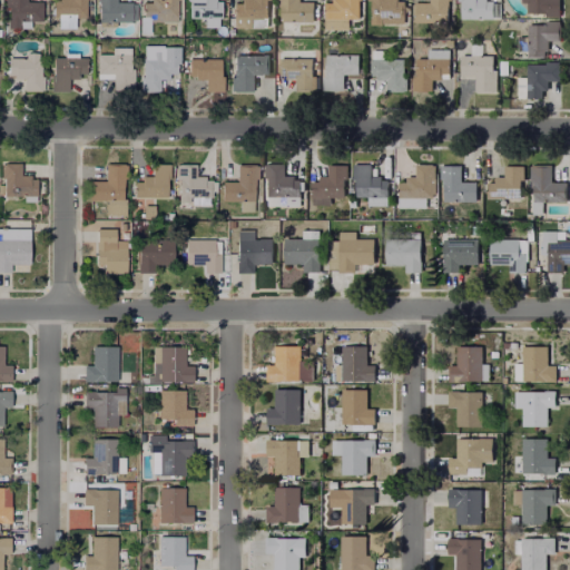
[(42,0),(42,17),(22,17),(22,26),(9,26),(9,6),(6,6),(6,0),(42,0)]
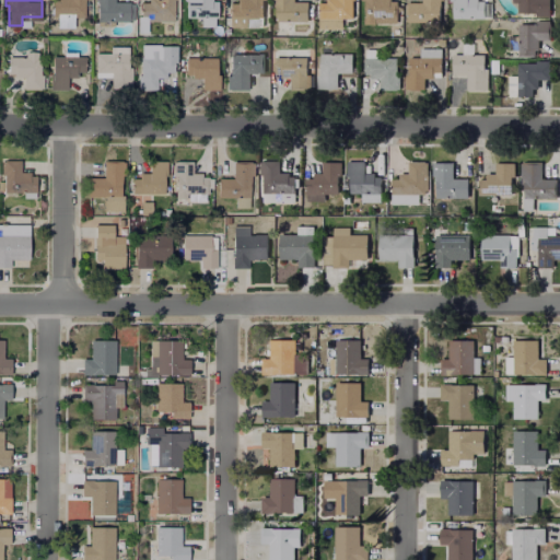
[(84,0),(84,14),(54,14),(54,0),(84,0)]
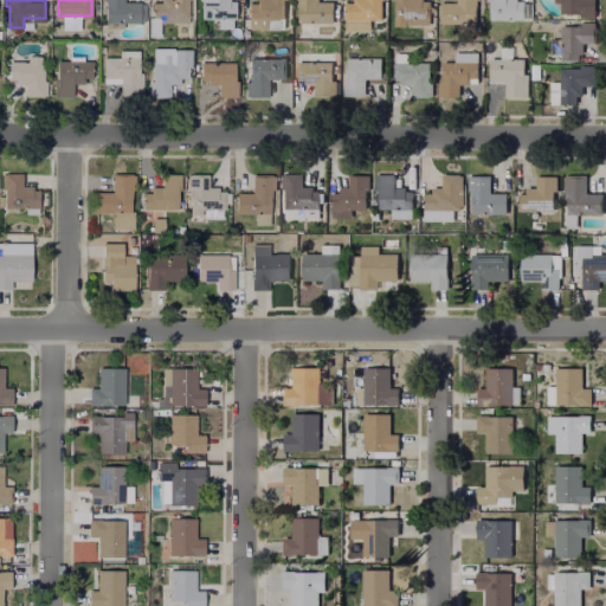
[(140,0),(140,21),(123,20),(123,27),(105,27),(105,0),(140,0)]
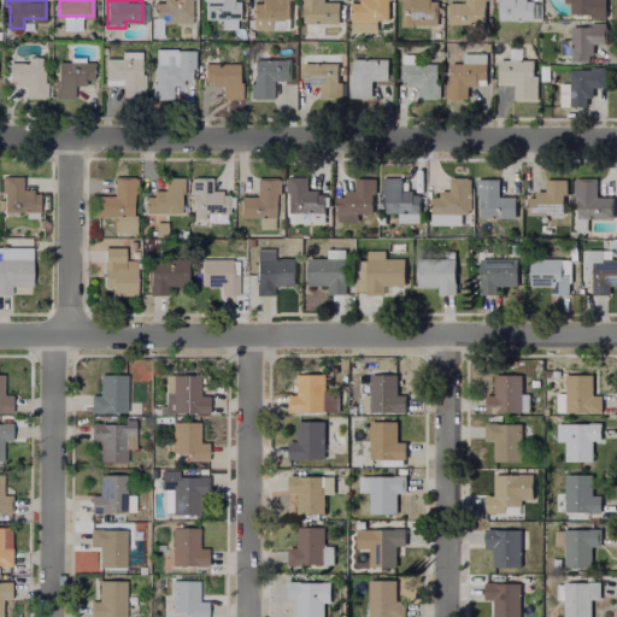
[(193,0),(193,22),(163,22),(163,34),(152,34),(152,17),(156,17),(156,1),(164,1),(164,0),(193,0)]
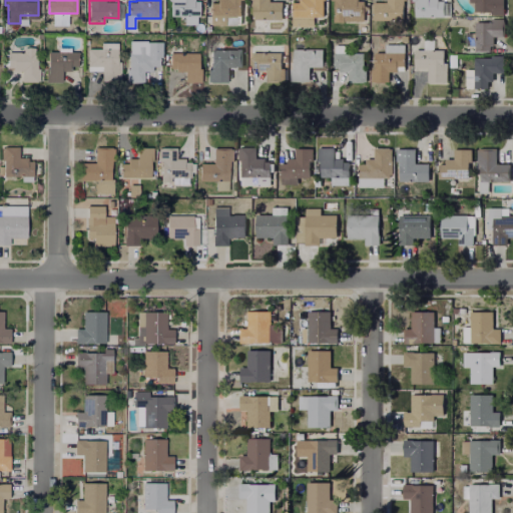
[(199,0),(199,15),(197,14),(197,23),(184,23),(184,15),(171,15),(171,0),(199,0)]
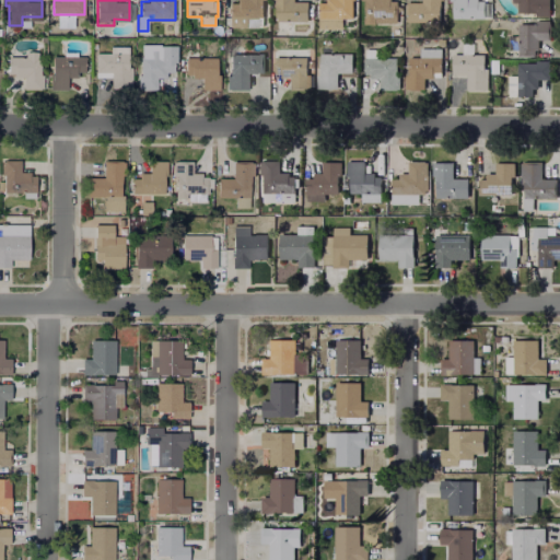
[(264,0),(264,25),(230,24),(230,2),(237,2),(237,0),(264,0)]
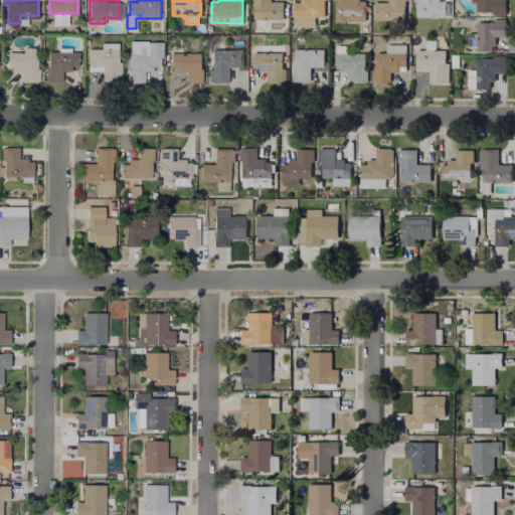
[(283,1),(283,19),(267,19),(267,31),(252,31),(252,0),(270,0),(270,1),(283,1)]
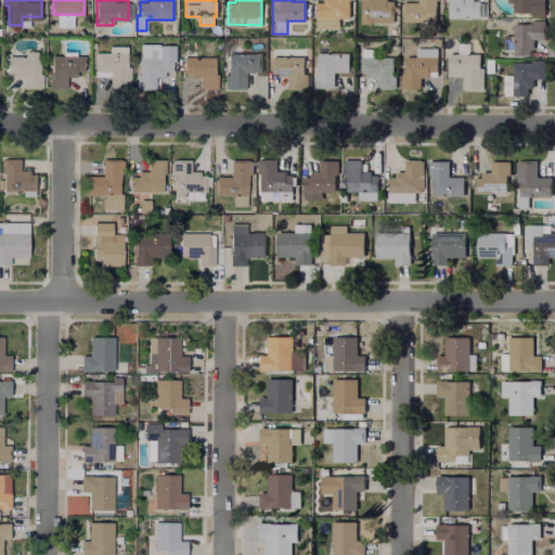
[(349,0),(349,17),(339,17),(339,28),(315,28),(317,2),(324,2),(324,0),(349,0)]
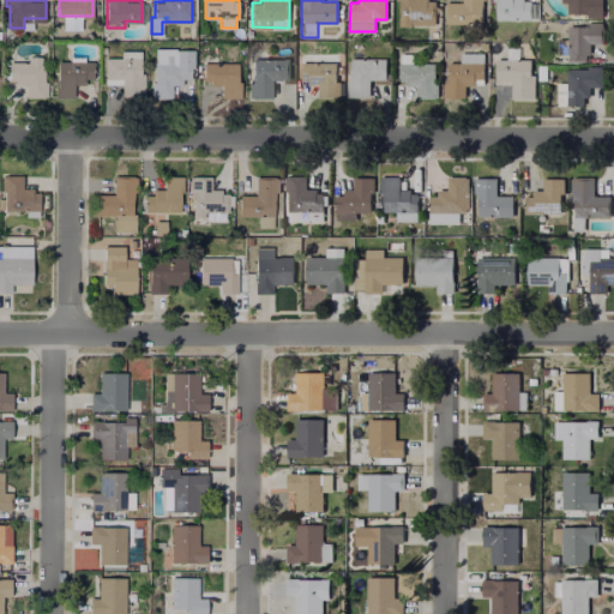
[(434,0),(434,24),(401,24),(401,0),(434,0)]
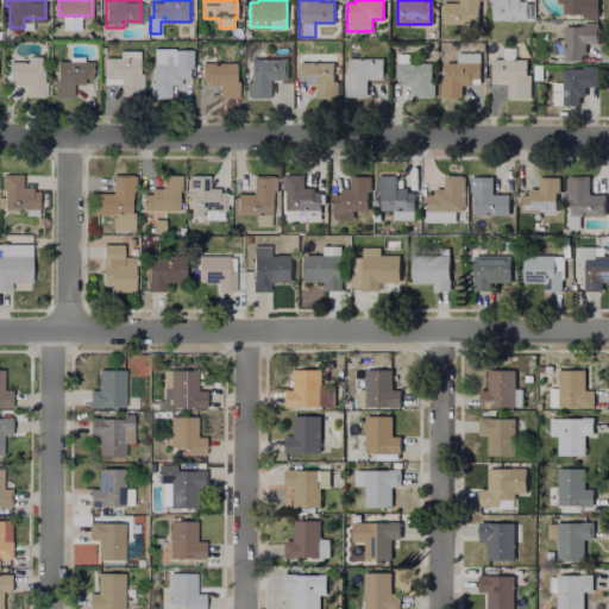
[(479,0),(479,24),(443,23),(443,2),(459,2),(459,0),(479,0)]
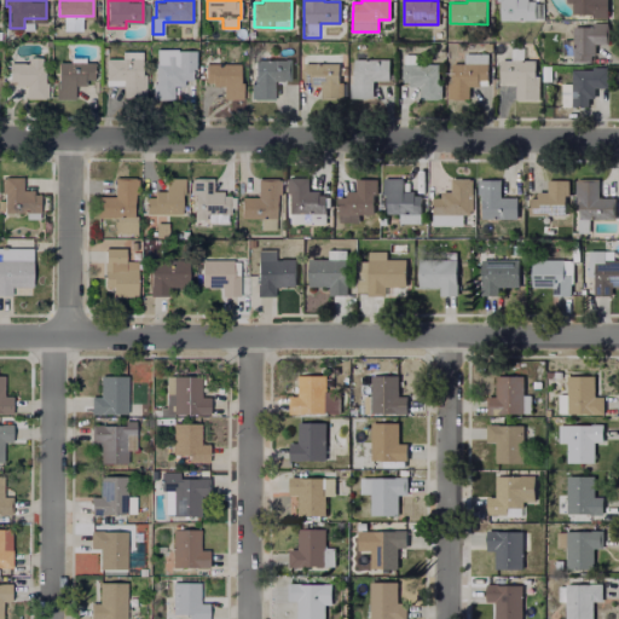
[(538,3),(538,17),(536,17),(536,21),(501,19),(501,0),(528,0),(528,1),(536,1),(538,3)]
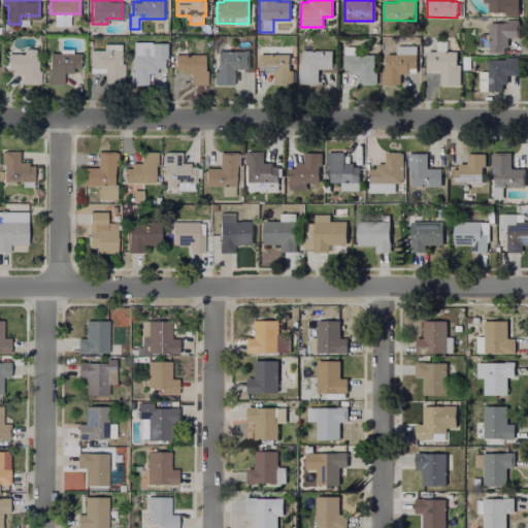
[(519,0),(519,14),(506,14),(506,11),(489,10),(489,2),(484,2),(484,0),(519,0)]
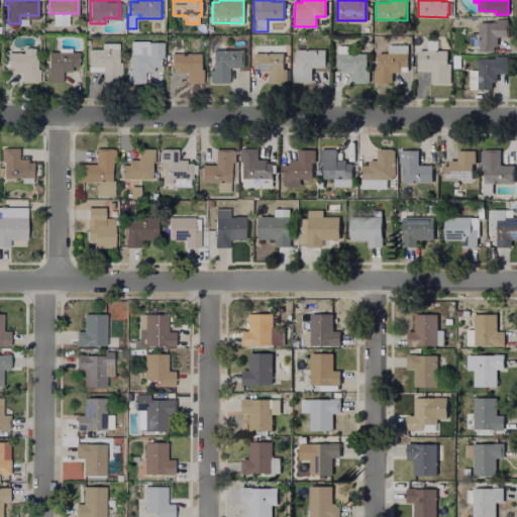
[(509,21),(509,35),(498,35),(498,45),(479,44),(479,21),(509,21)]
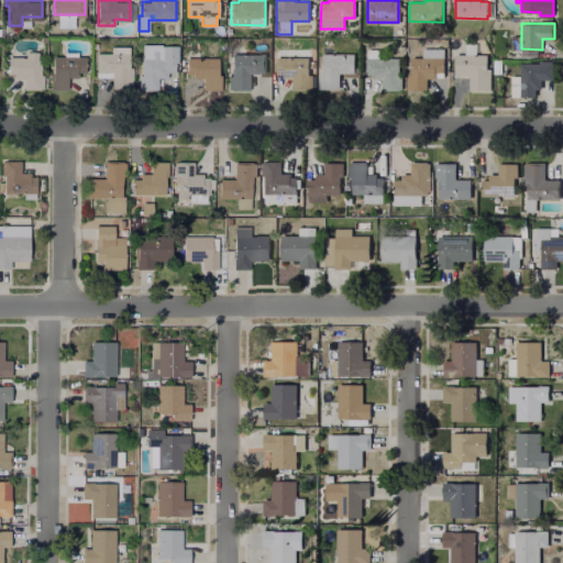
[(129,45),(129,53),(132,53),(132,85),(112,85),(112,77),(97,77),(97,52),(111,52),(111,45),(129,45)]
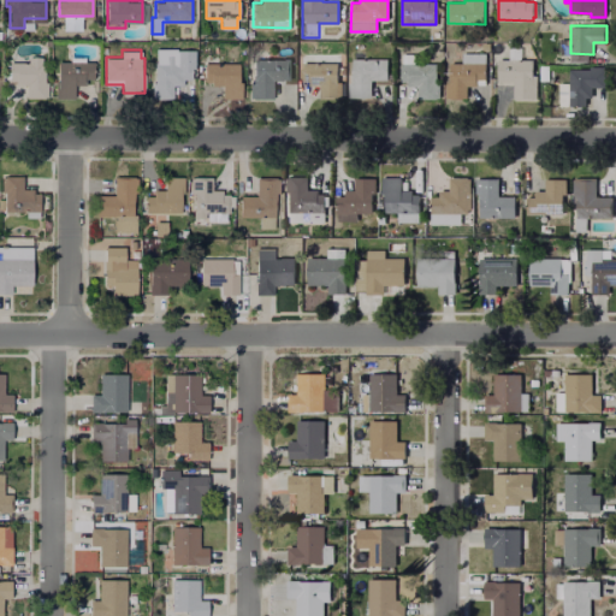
[(195,49),(194,83),(173,83),(173,96),(152,96),(152,81),(155,81),(155,61),(166,61),(166,54),(172,54),(172,49),(195,49)]
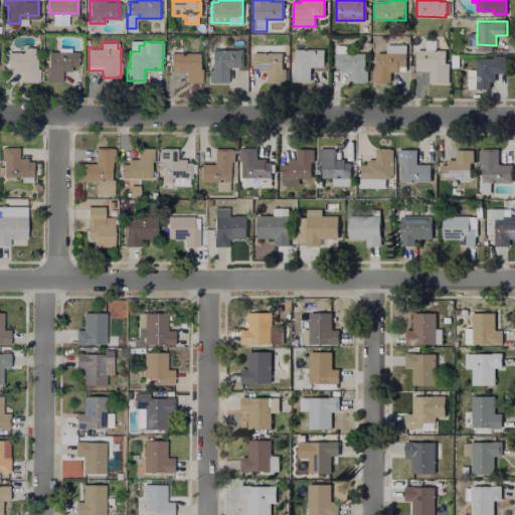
[(242,48),(242,67),(228,66),(228,81),(209,81),(209,68),(212,68),(212,41),(225,41),(225,48),(242,48)]
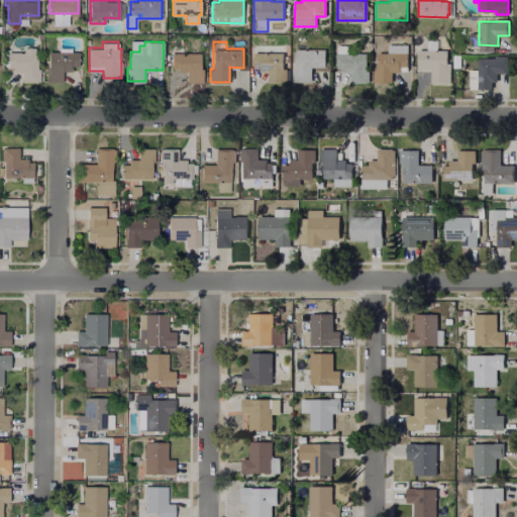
[(325,49),(325,67),(311,67),(311,81),(292,81),(292,70),(295,70),(296,42),(306,42),(306,49),(325,49)]
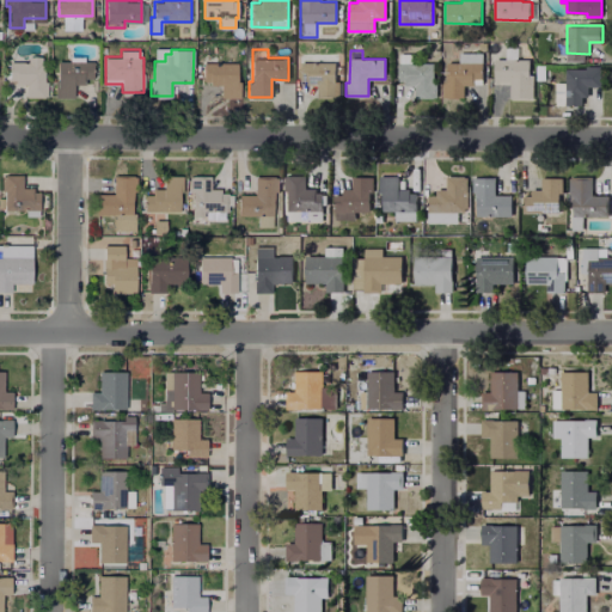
[(482,51),(482,83),(464,83),(464,97),(444,97),(444,81),(447,81),(447,62),(459,62),(459,51),(482,51)]
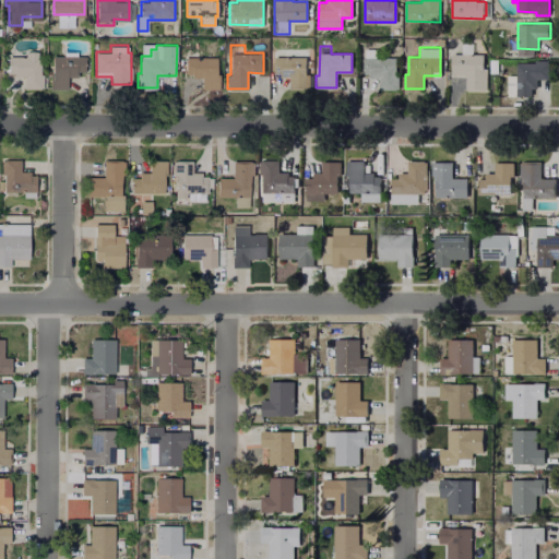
[(396,57),(396,90),(380,88),(380,78),(370,78),(370,73),(365,73),(365,48),(379,48),(379,57),(396,57)]
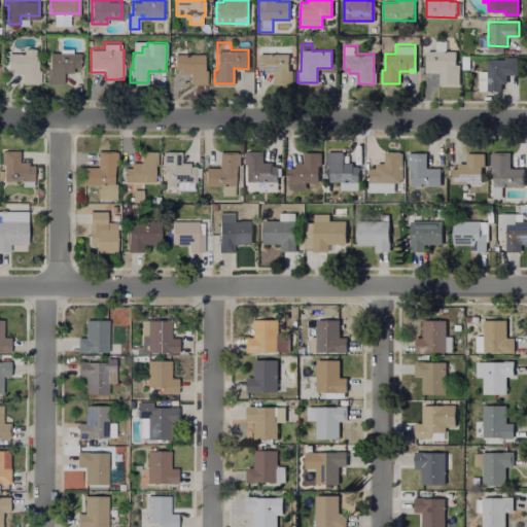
[(36,47),(36,57),(38,57),(38,69),(41,69),(40,82),(23,82),(23,71),(13,71),(13,68),(8,68),(8,66),(4,66),(4,54),(8,54),(24,51),(24,47),(36,47)]
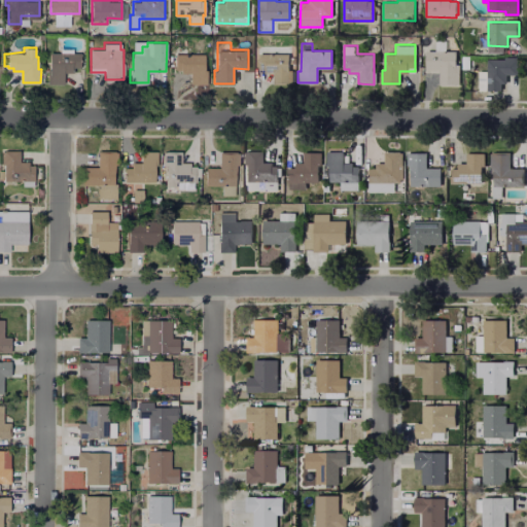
[(80,53),(80,71),(63,71),(63,82),(47,82),(48,69),(50,69),(50,51),(60,51),(60,47),(73,47),(73,53),(80,53)]
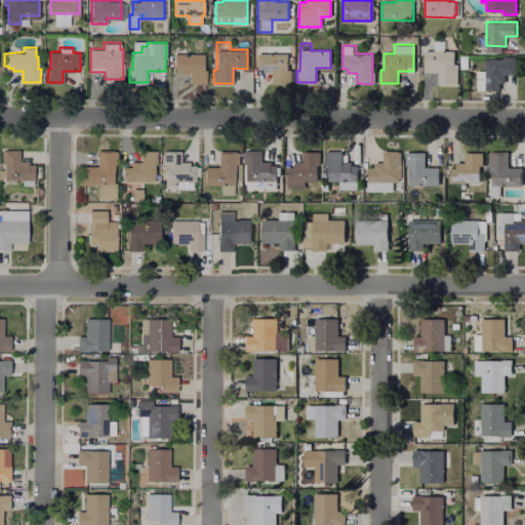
[(453,52),(453,86),(437,85),(438,70),(423,70),(423,51),(453,52)]
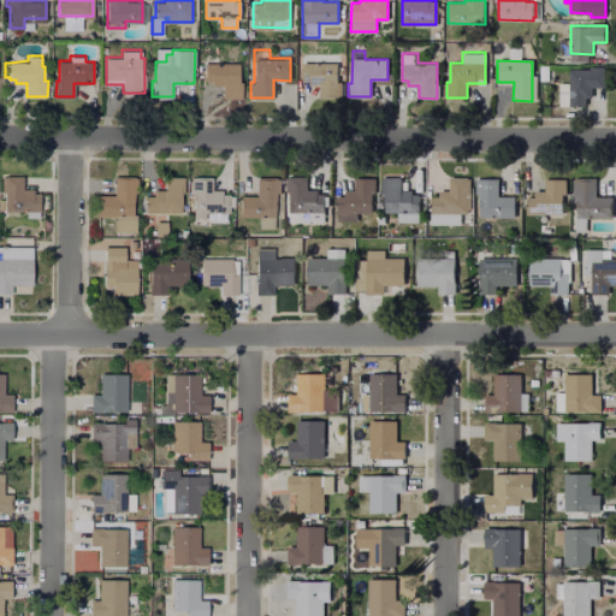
[(242,81),(242,98),(223,98),(223,84),(212,84),(212,80),(205,80),(206,61),(238,61),(238,81),(242,81)]
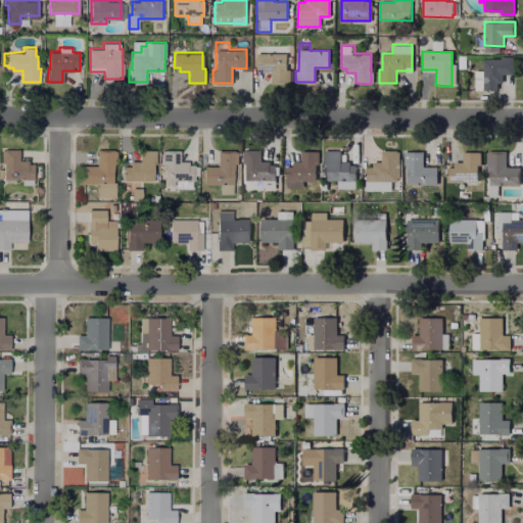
[(288,69),(288,83),(272,82),(272,72),(263,72),(263,68),(256,68),(256,53),(287,53),(286,69),(288,69)]
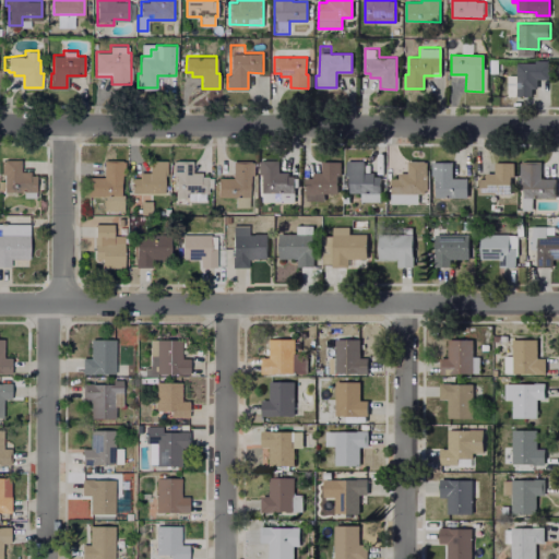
[(496,60),(495,73),(487,73),(487,60),(496,60)]
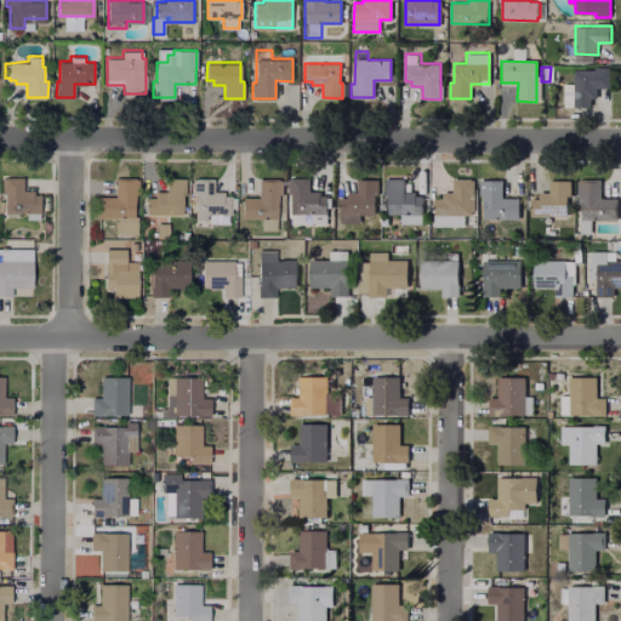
[(611,69),(611,87),(597,87),(597,97),(596,97),(594,107),(564,107),(564,84),(575,84),(575,69),(611,69)]
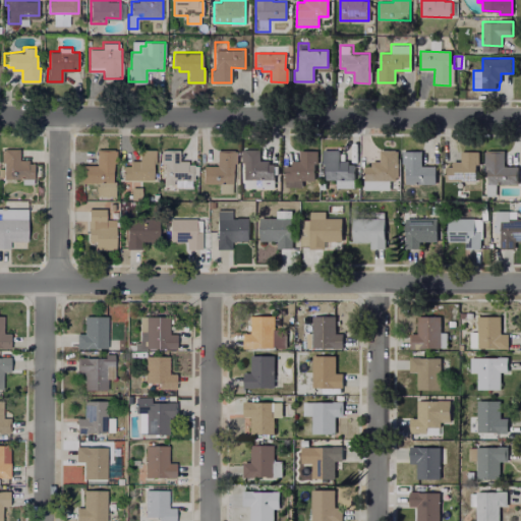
[(112,149),(112,180),(117,180),(117,195),(97,195),(97,182),(83,182),(83,164),(97,164),(97,148),(112,149)]
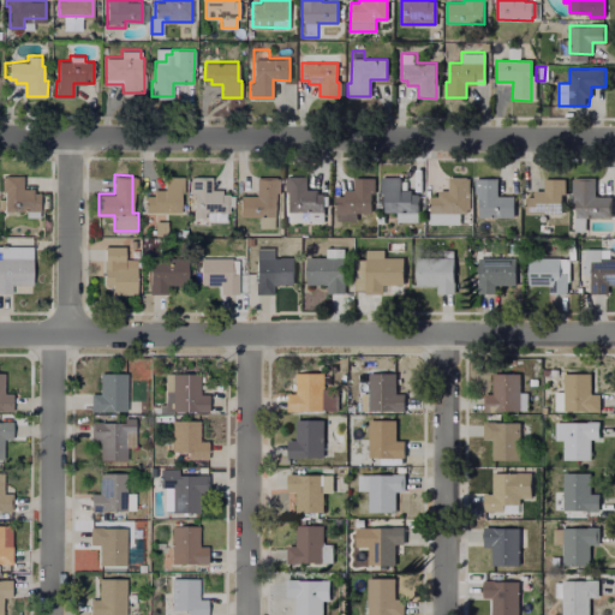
[(40,192),(40,216),(27,216),(27,209),(0,209),(0,198),(5,198),(5,190),(3,190),(3,175),(22,175),(22,187),(34,187),(33,191),(40,192)]
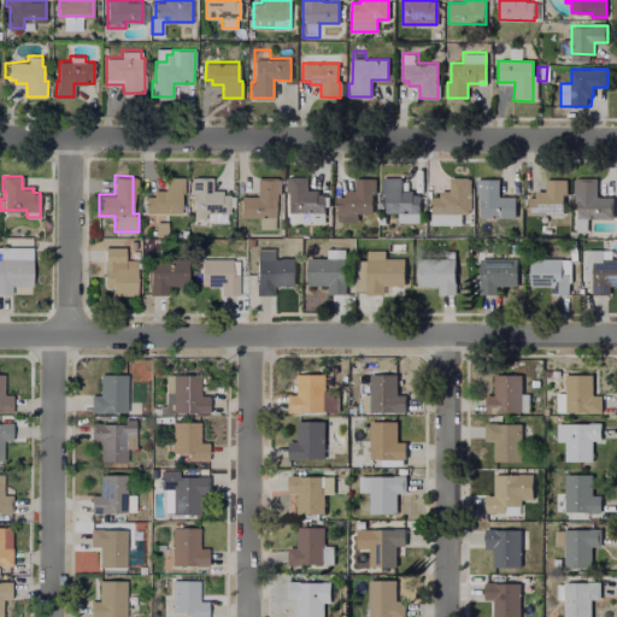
[(184,176),(183,212),(146,211),(146,195),(154,195),(154,189),(166,189),(166,176),(184,176)]
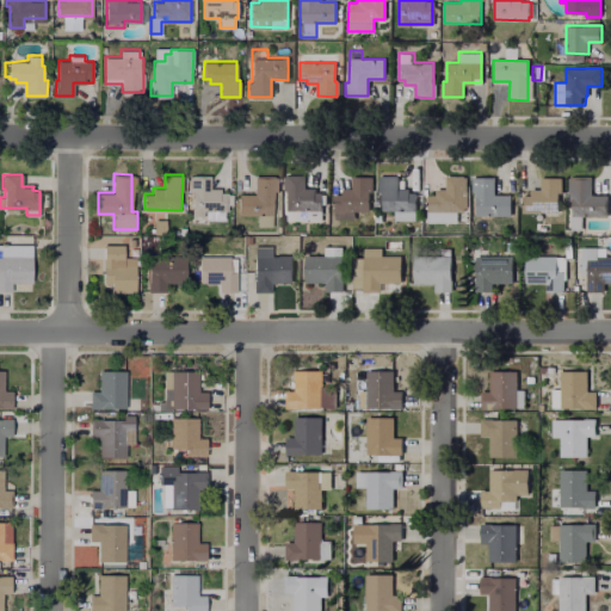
[(228,191),(228,210),(193,210),(193,191),(190,191),(190,174),(210,174),(210,187),(220,187),(220,191),(228,191)]
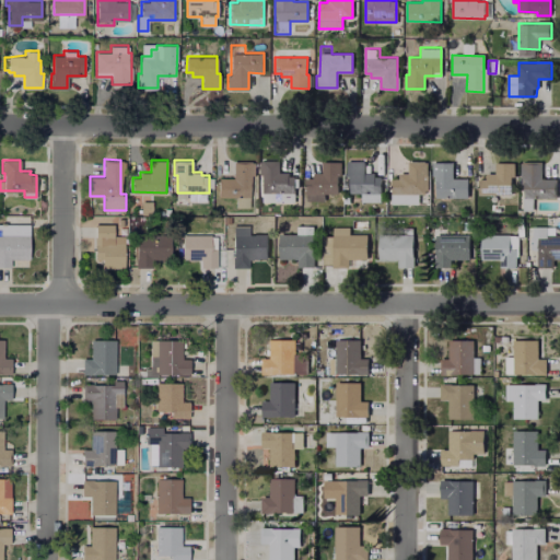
[(254,161),(254,175),(251,175),(251,207),(237,207),(237,196),(220,196),(220,177),(234,177),(234,160),(254,161)]
